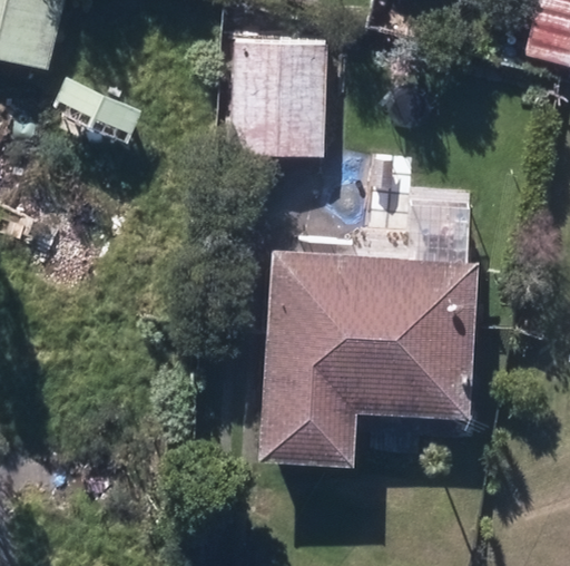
[(0,0),(0,58),(51,69),(65,0),(0,0)]
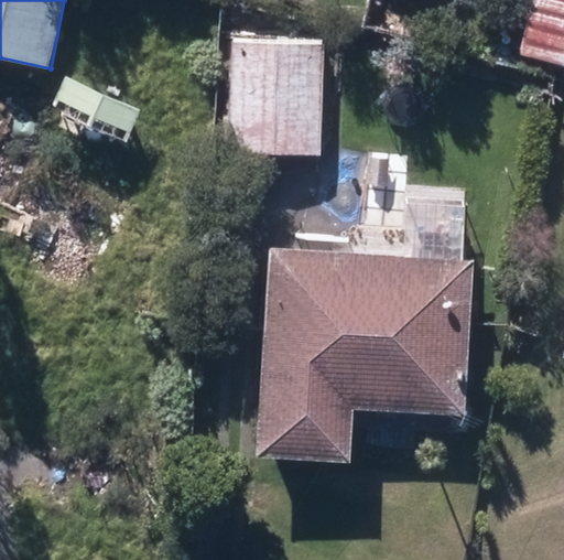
[(539,0),(531,38),(563,45),(563,0),(539,0)]
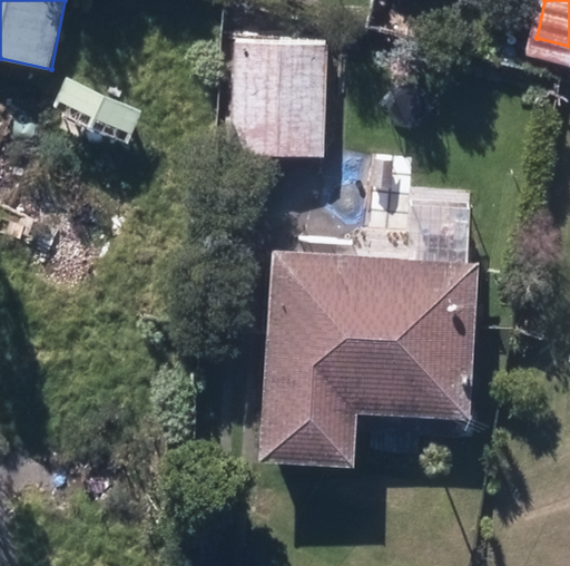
[(229,156),(323,159),(327,47),(285,45),(286,12),(224,9),(223,42),(234,42),(229,156)]
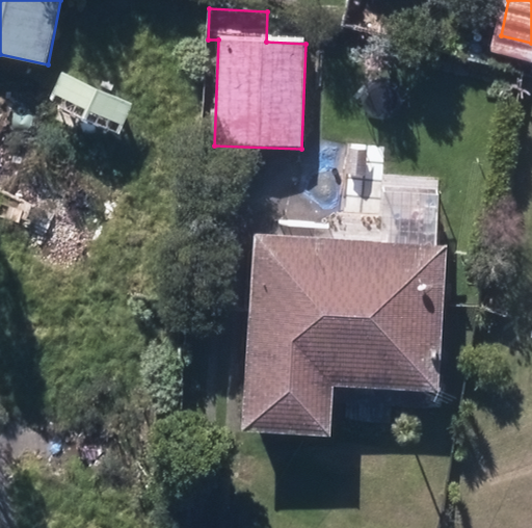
[(7,264),(92,304),(162,155),(118,135),(133,105),(62,72),(48,103),(15,87),(0,117),(0,206),(28,219),(7,264)]
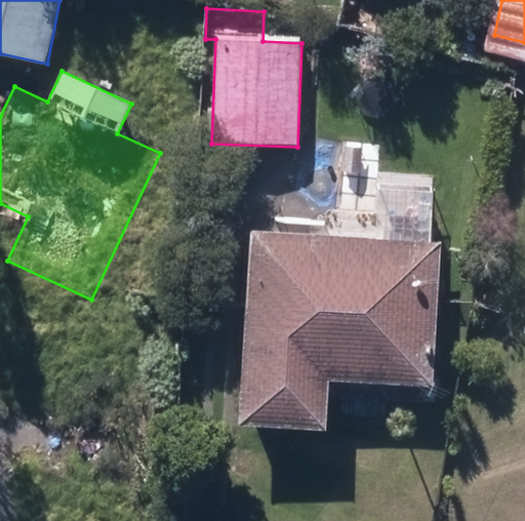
[(237,426),(326,431),(330,377),(430,385),(439,243),(324,236),(324,224),(283,221),(283,232),(249,230),(237,426)]
